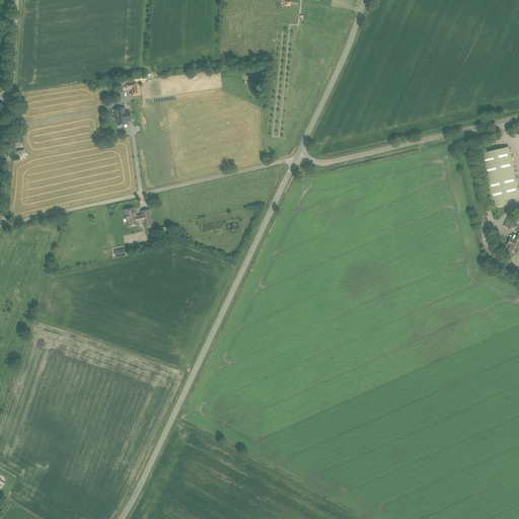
[(127,89),(133,88),(133,91),(132,91),(133,95),(138,94),(136,82),(126,83),(127,89)]
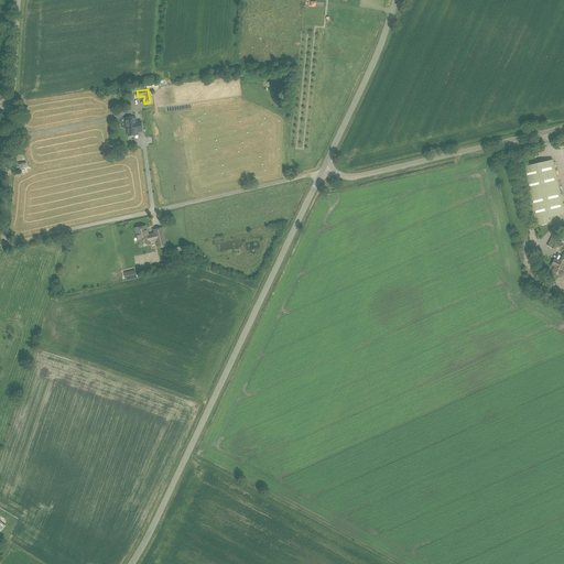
[(133,116),(129,116),(129,118),(125,118),(126,127),(127,127),(128,136),(128,137),(133,137),(133,134),(137,134),(137,132),(142,131),(141,120),(136,121),(136,117),(133,117),(133,116)]
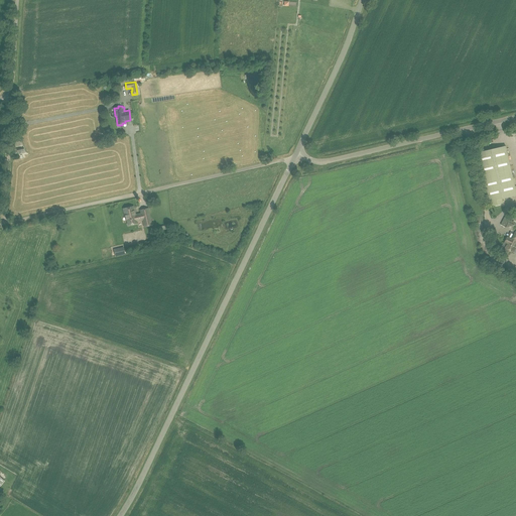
[(504,199),(515,196),(515,188),(506,146),(478,152),(490,202),(492,202),(493,204),(496,206),(501,205),(503,202),(503,201),(504,201),(504,200),(504,199)]
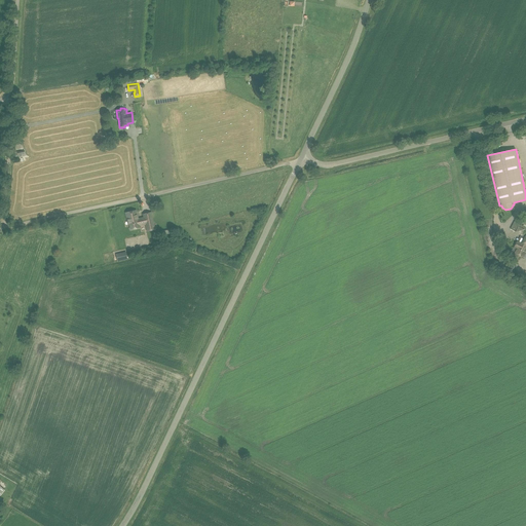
[(154,229),(150,213),(143,214),(144,217),(138,219),(136,211),(125,213),(127,220),(128,220),(130,229),(140,227),(139,225),(145,224),(147,231),(154,229)]
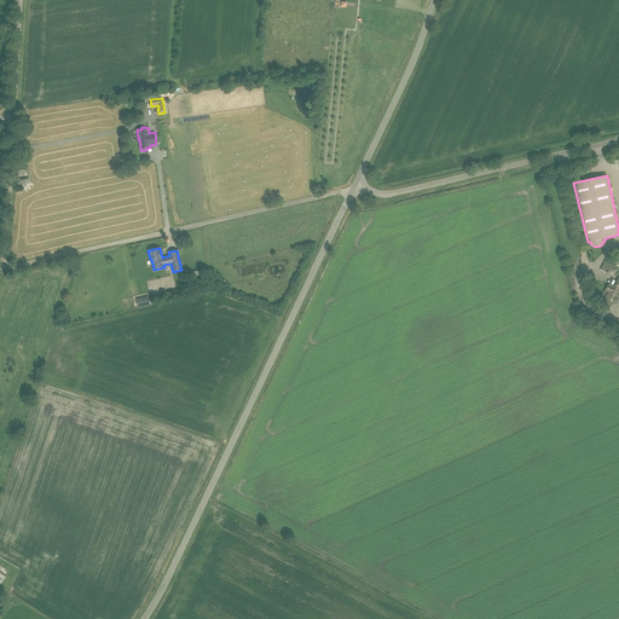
[(601,270),(617,278),(618,272),(618,267),(606,261),(601,270)]
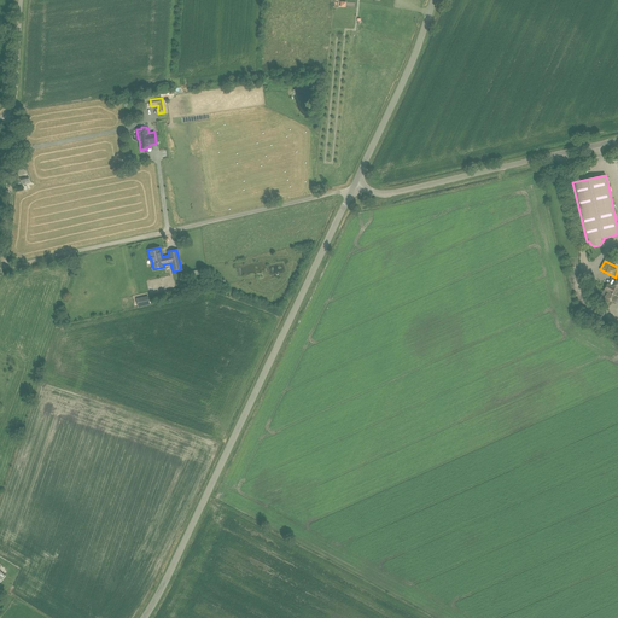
[(239,269),(240,275),(263,272),(262,266),(239,269)]
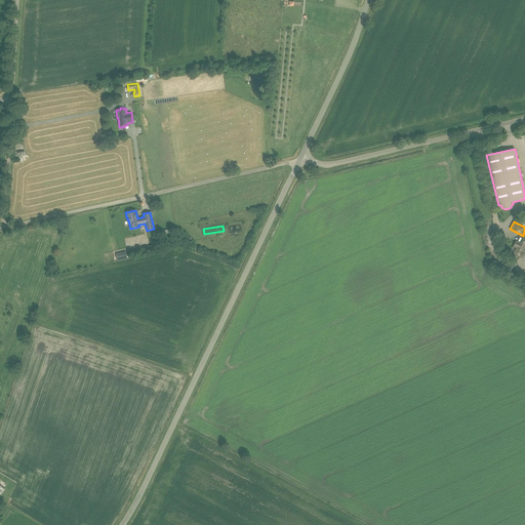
[(524,237),(521,243),(517,241),(514,246),(517,247),(514,252),(523,256),(524,251),(524,237)]
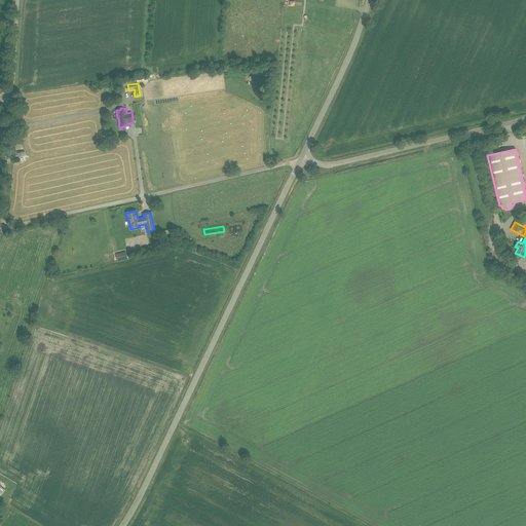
[(116,255),(117,261),(127,259),(126,253),(116,255)]
